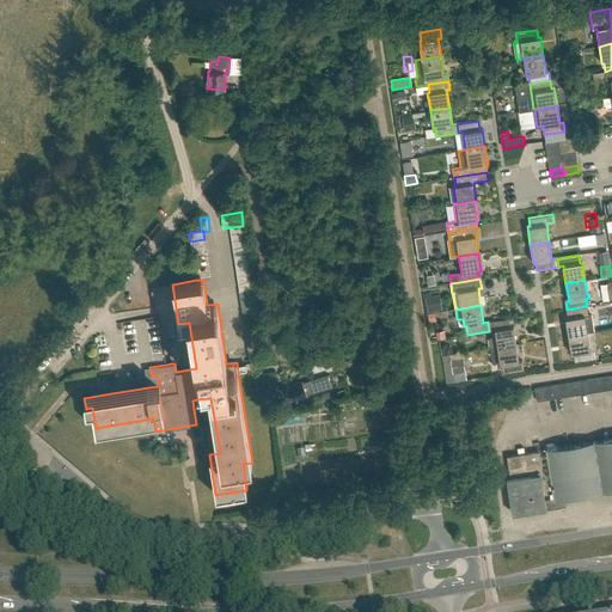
[(568,336),(594,331),(591,313),(588,314),(587,306),(567,310),(568,317),(565,318),(568,336)]
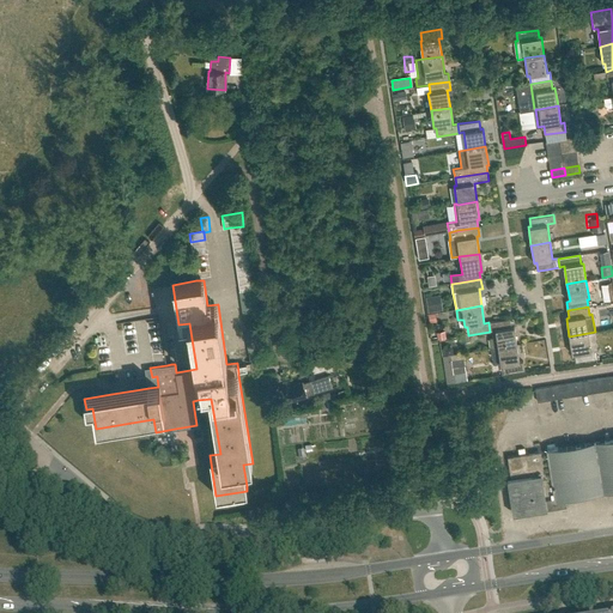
[(491,349),(498,347),(517,345),(515,327),(513,327),(510,319),(489,322),(490,332),(495,331),(496,338),(490,339),(491,349)]
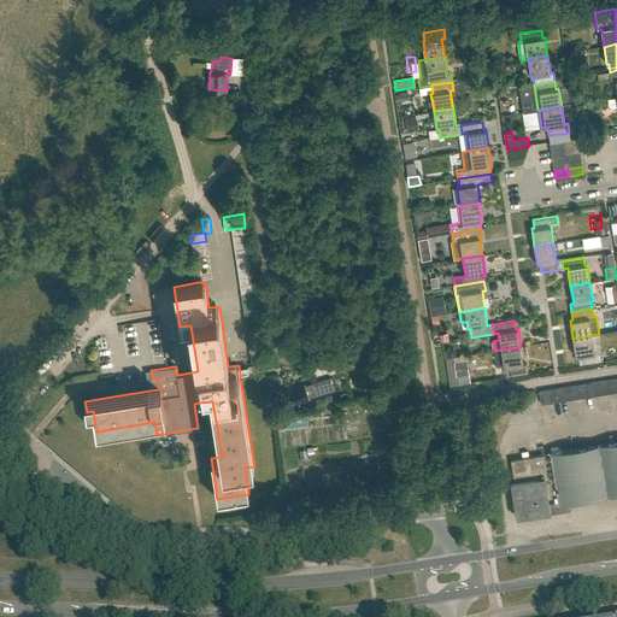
[(599,334),(573,339),(575,357),(577,356),(579,364),(600,360),(599,353),(601,352),(599,334)]
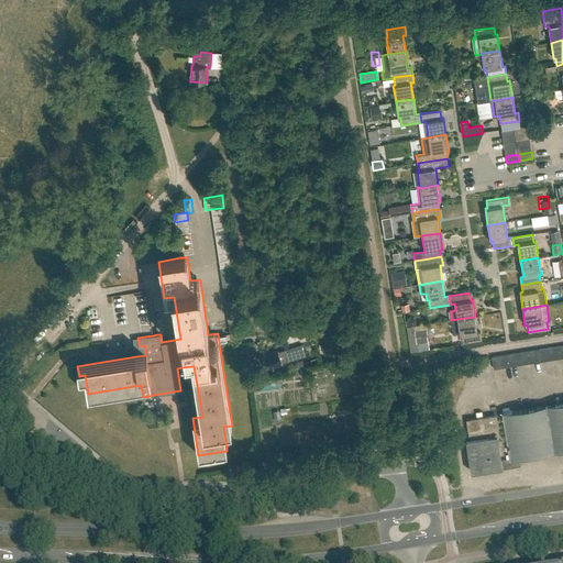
[(475,317),(457,319),(451,320),(452,329),(459,329),(460,335),(462,335),(463,343),(482,340),(481,332),(477,332),(475,317)]
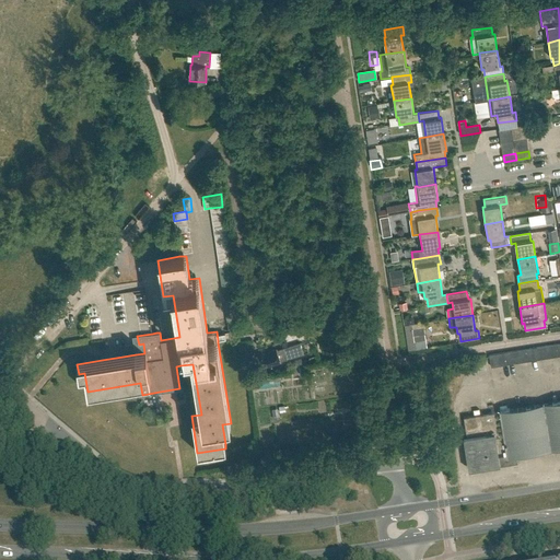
[(303,354),(300,343),(283,348),(277,350),(277,349),(260,353),(265,366),(287,360),(287,359),(303,354)]
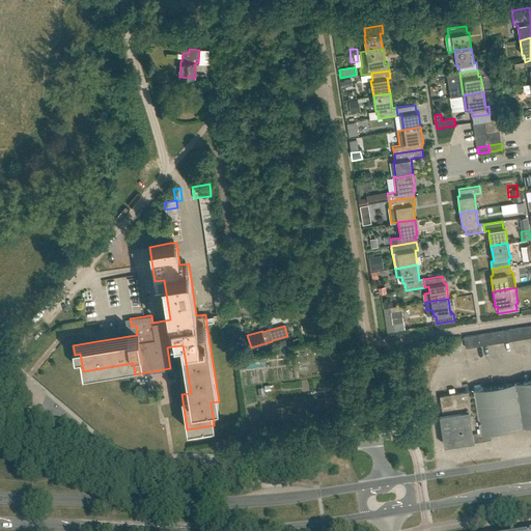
[(530,423),(530,380),(474,389),(474,390),(440,395),(443,418),(440,419),(444,443),(473,438),(473,442),(491,439),(490,430),(530,423)]
